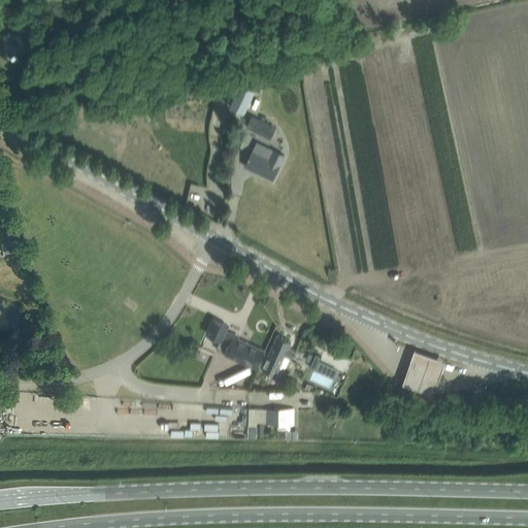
[(34,11),(17,17),(19,24),(36,19),(34,11)]
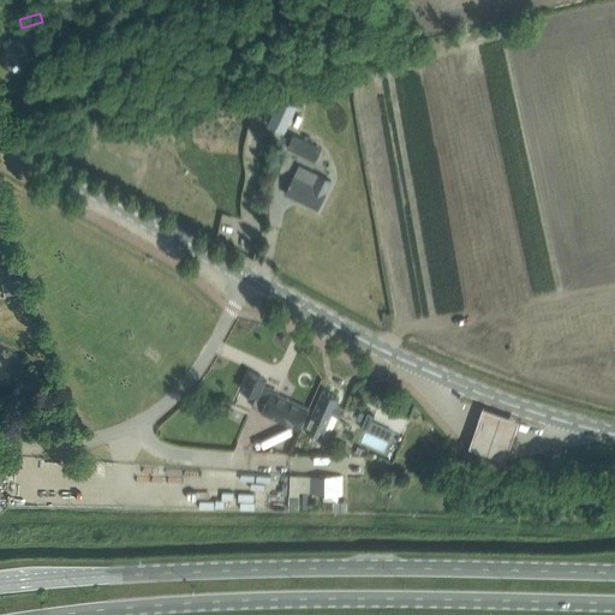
[(22,33),(4,37),(10,61),(29,57),(22,33)]
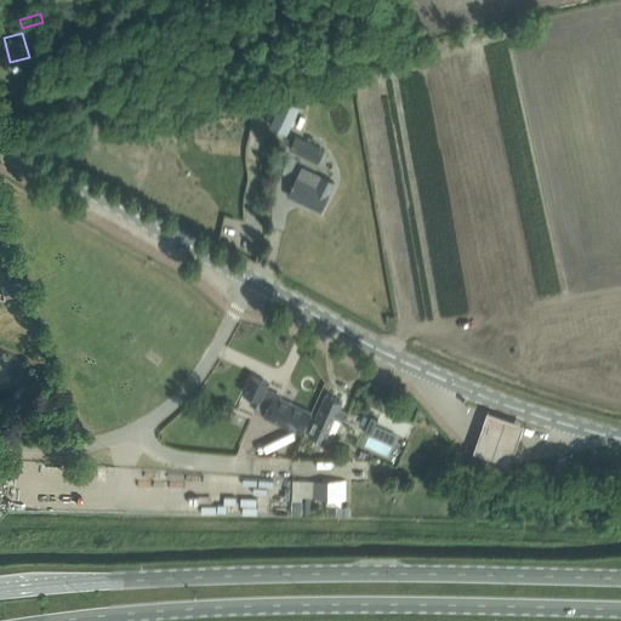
[(263,61),(255,62),(257,74),(266,73),(263,61)]
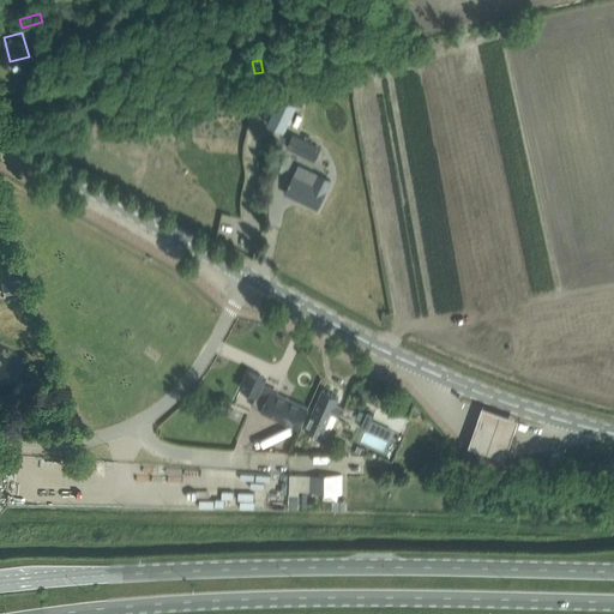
[(348,65),(341,66),(344,80),(351,79),(348,65)]
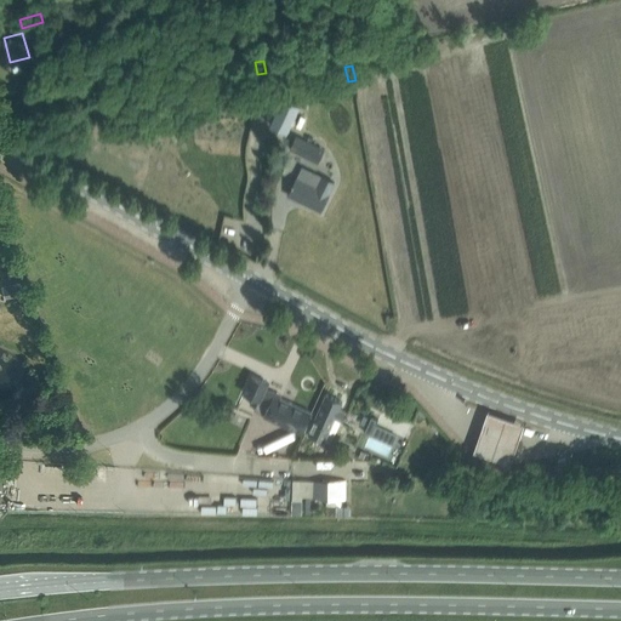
[(283,97),(269,125),(288,132),(300,106),(283,97)]
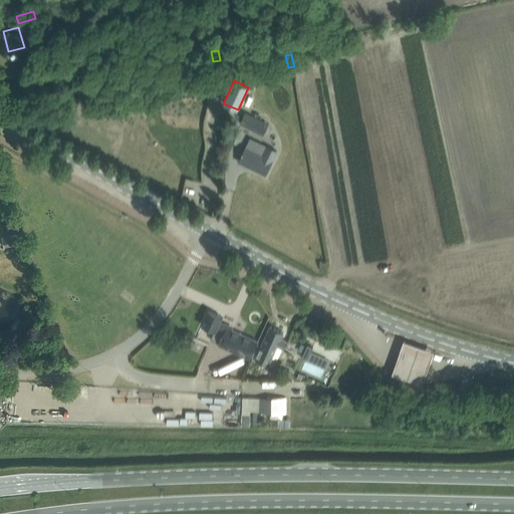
[(269,124),(245,113),(240,123),(263,136),(269,124)]
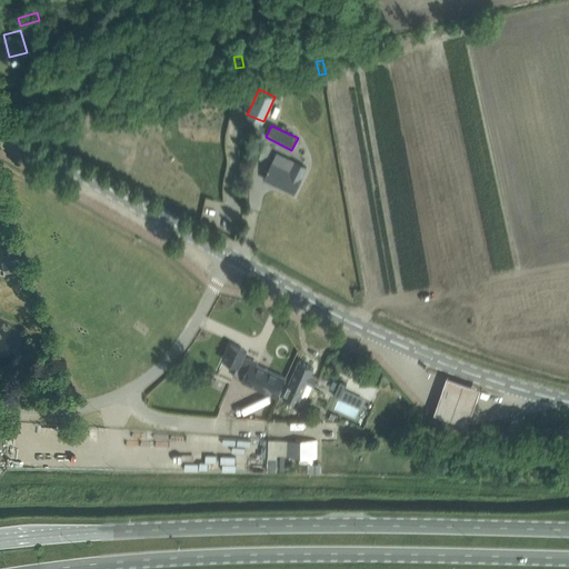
[(301,178),(307,167),(296,161),(290,172),(271,163),(269,169),(268,168),(267,170),(268,171),(263,179),(293,193),(301,178)]
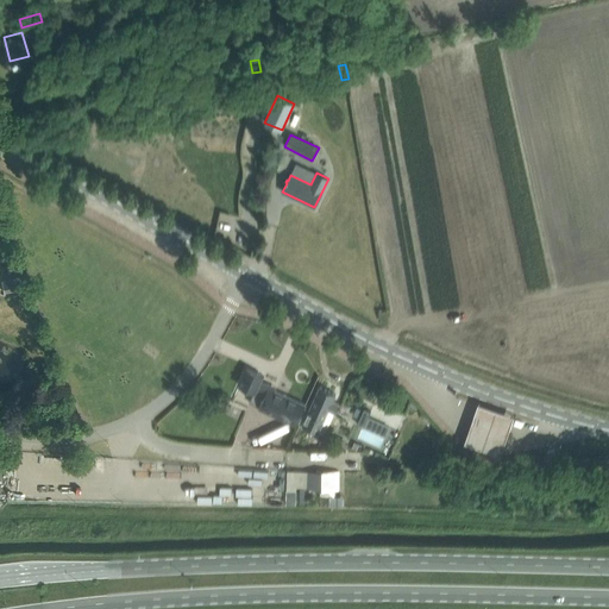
[(4,293),(23,288),(19,276),(1,281),(4,293)]
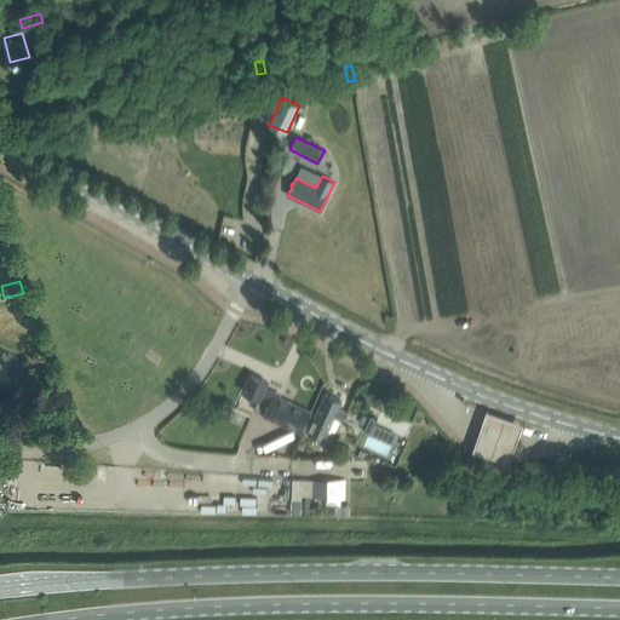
[(311,412),(264,390),(268,383),(251,374),(244,392),(259,399),(254,409),(264,414),(264,415),(302,432),(303,429),(310,413),(311,412)]
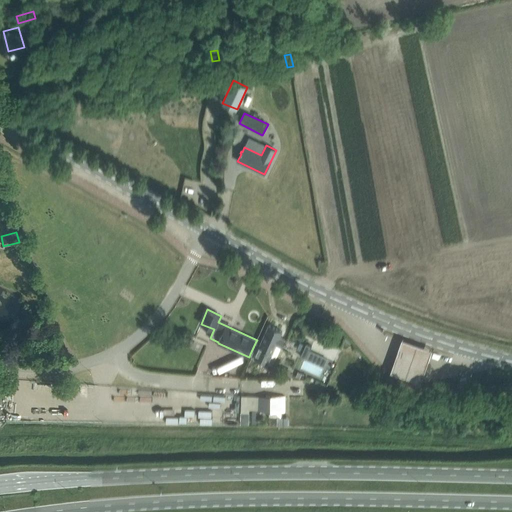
[(281,347),(285,339),(279,337),(282,331),(269,325),(260,342),(256,341),(250,354),(254,356),(254,357),(267,363),(276,344),(281,347)]
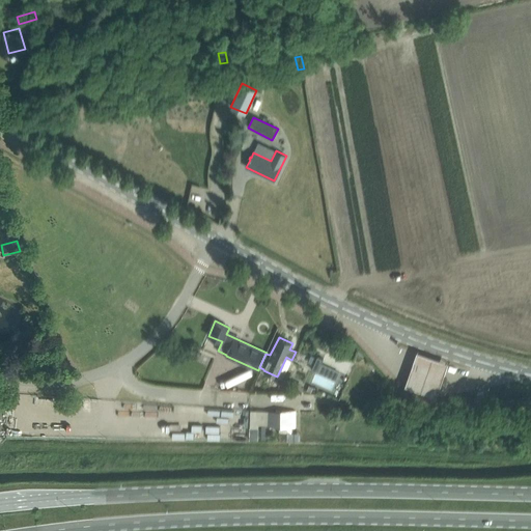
[(339,342),(337,353),(345,355),(347,344),(339,342)]
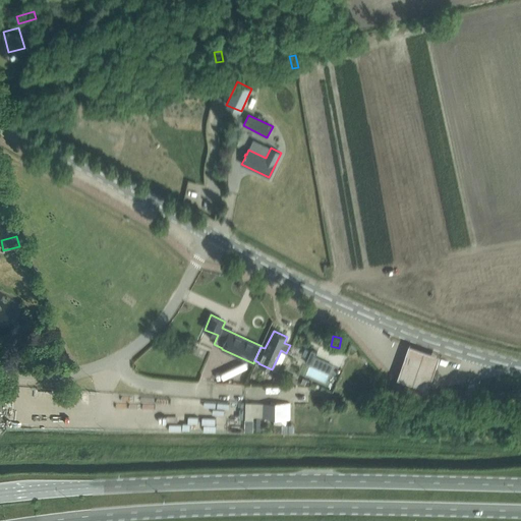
[(442,351),(412,340),(400,372),(429,384),(442,351)]
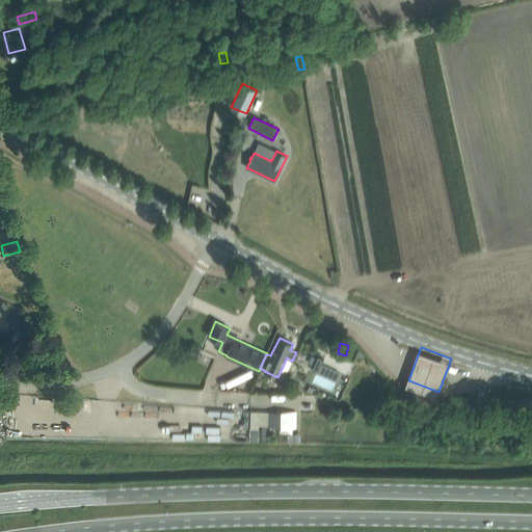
[(318,356),(312,370),(336,381),(340,372),(322,364),(324,360),(318,356)]
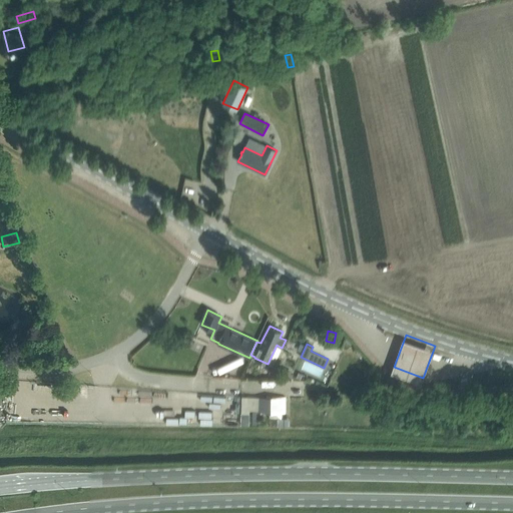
[(285,369),(282,376),(289,379),(290,378),(292,379),(294,375),(292,374),(293,372),(285,369)]
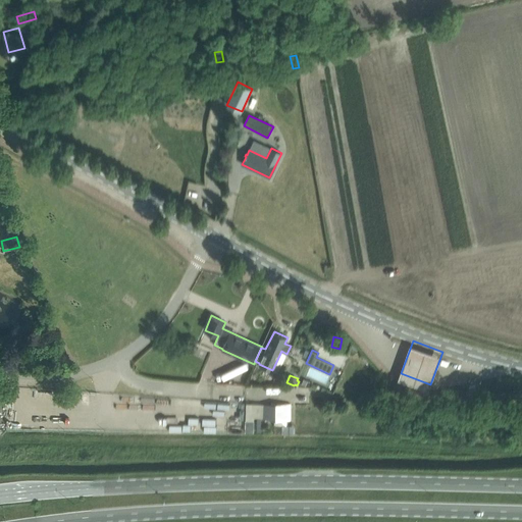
[(291,419),(291,404),(263,404),(263,418),(269,418),(269,419),(274,419),(286,419),(291,419)]
